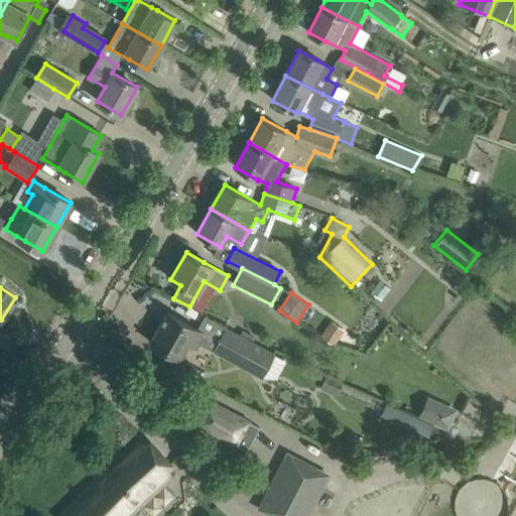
[(166,312),(150,343),(167,352),(179,359),(188,344),(197,349),(199,344),(205,334),(198,331),(184,323),(166,312)]
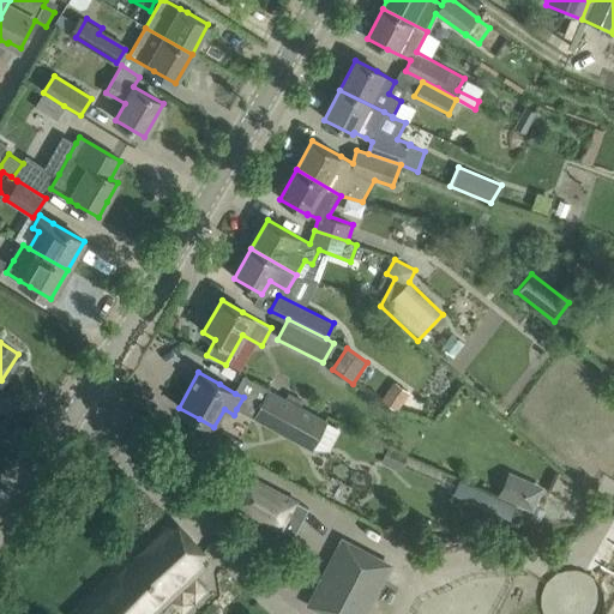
[(259,409),(253,417),(311,450),(325,422),(270,390),(259,409)]
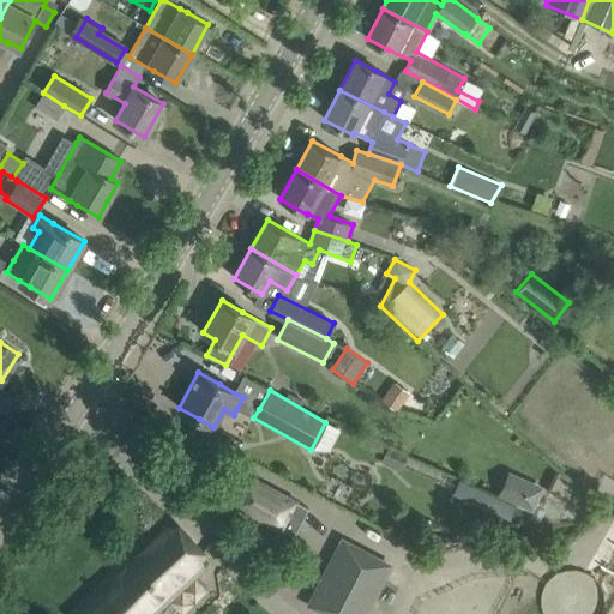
[(380,463),(402,471),(409,456),(386,447),(380,463)]
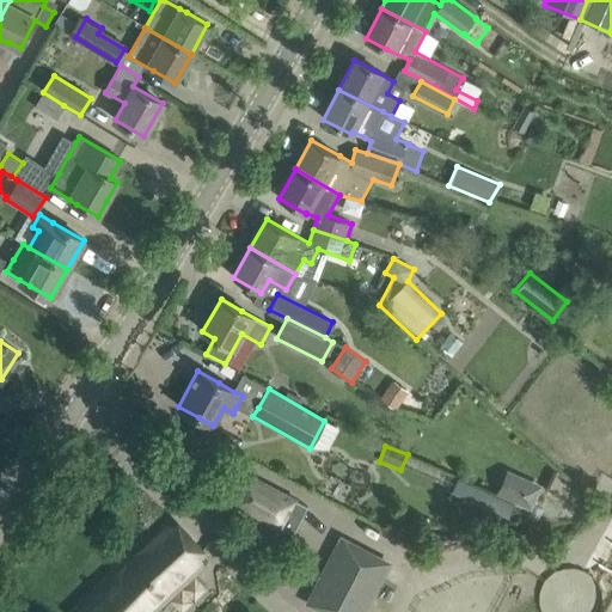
[(463,478),(456,494),(506,518),(514,501),(533,510),(545,484),(512,469),(499,495),(463,478)]
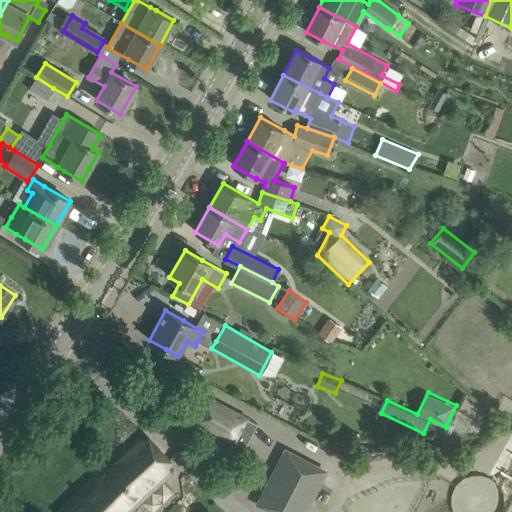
[(206,397),(194,421),(235,443),(235,442),(245,447),(257,424),(248,419),(206,397)]
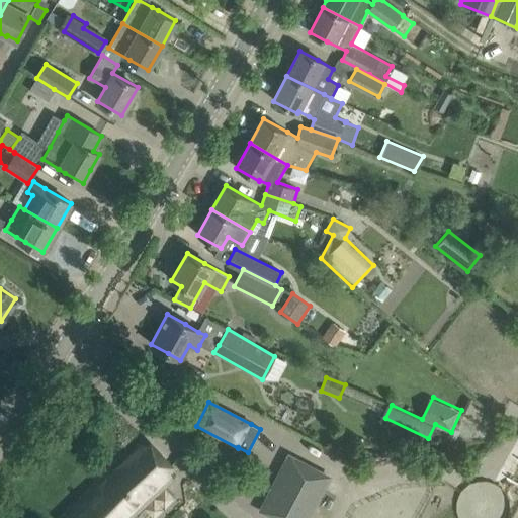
[(109,468),(98,480),(135,516),(175,479),(156,459),(142,445),(114,472),(109,468)]
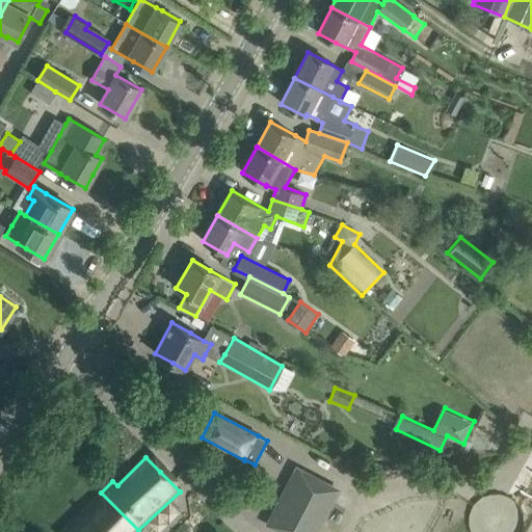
[(313,531),(336,489),(298,470),(270,525),(283,531),(313,531)]
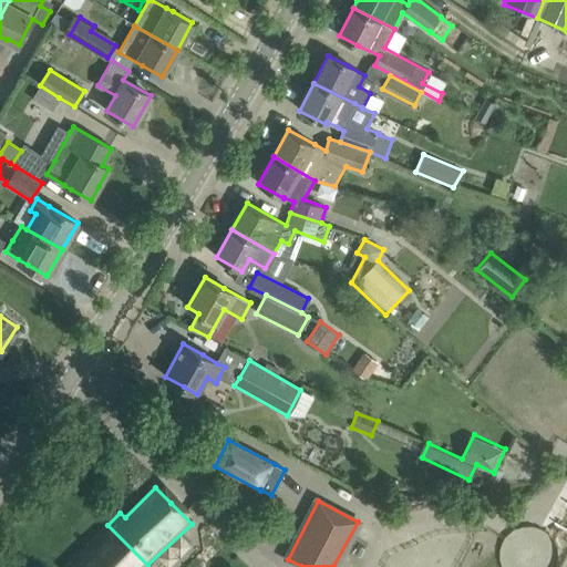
[(107,525),(64,566),(144,566),(147,565),(107,525)]
